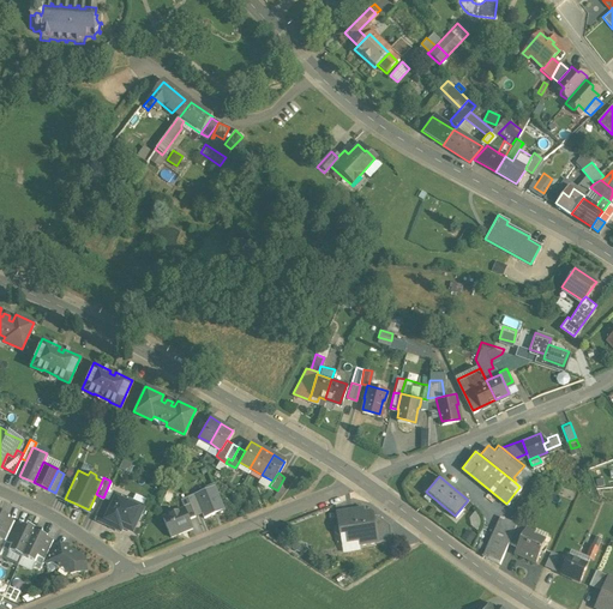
[(214,483),(193,492),(202,512),(203,514),(204,517),(224,508),(214,483)]
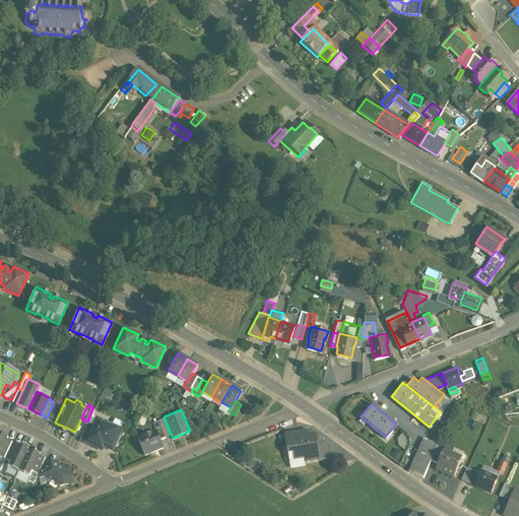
[(157,420),(165,436),(171,434),(164,416),(163,416),(157,420)]
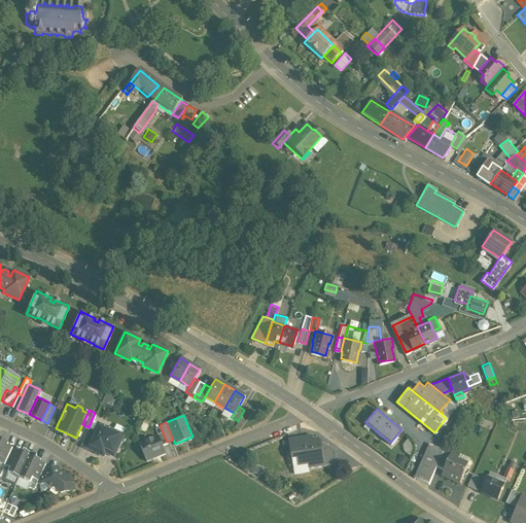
[(102,425),(98,423),(95,429),(88,446),(103,453),(104,450),(112,454),(123,433),(113,428),(112,430),(108,428),(109,426),(103,423),(102,425)]
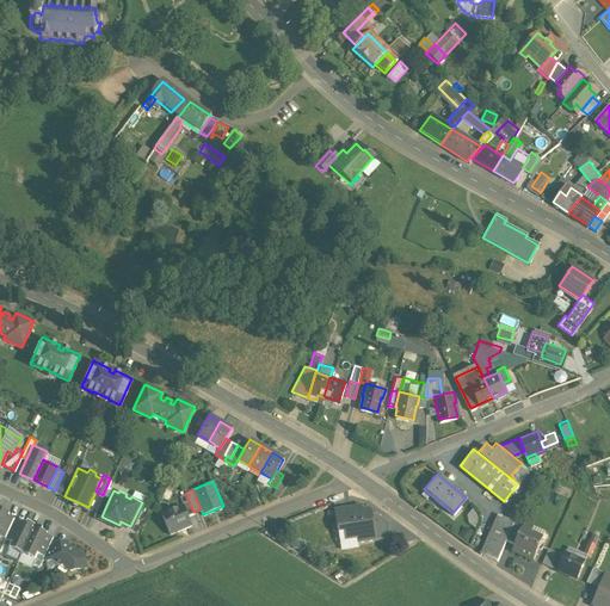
[(179,495),(188,514),(193,512),(185,493),(179,495)]
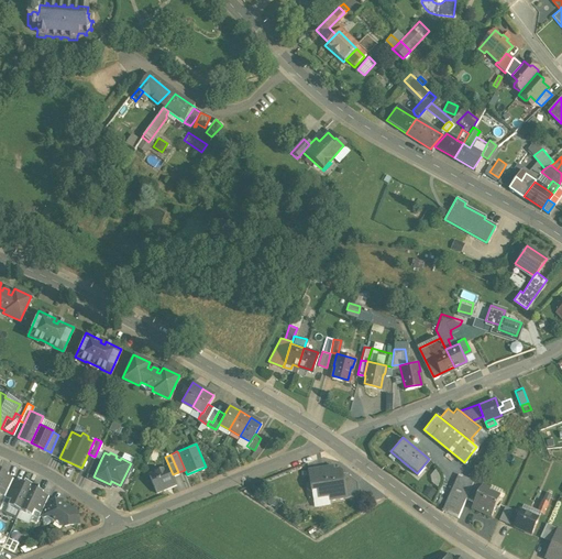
[(95,457),(86,475),(92,478),(94,477),(101,459),(95,457)]
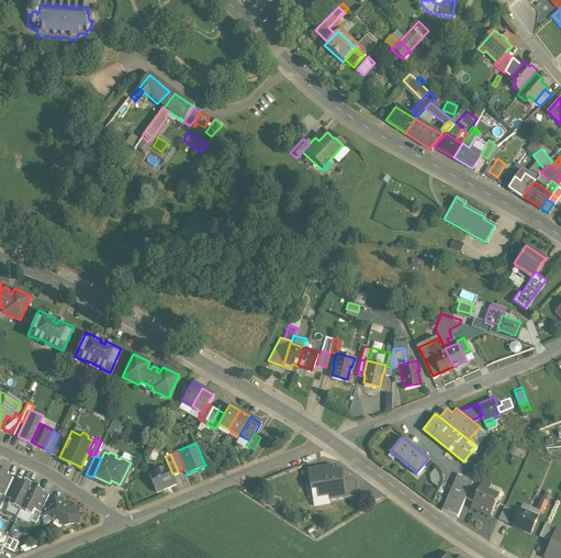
[(332,464),(306,467),(309,479),(307,480),(304,483),(305,487),(309,490),(315,489),(316,497),(327,495),(327,499),(344,497),(341,480),(354,479),(344,471),(341,471),(340,469),(337,467),(332,467),(332,464)]
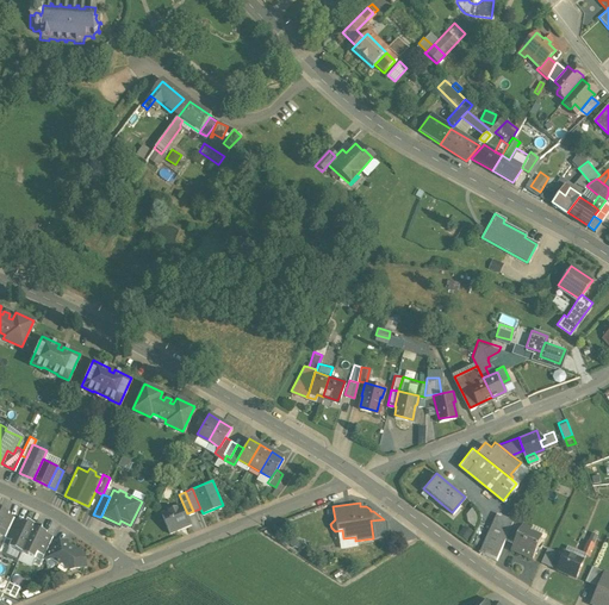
[(161,512),(169,531),(191,523),(187,513),(182,504),(161,512)]
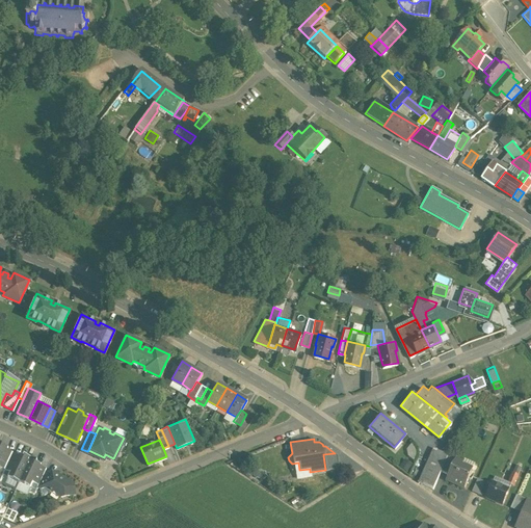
[(11,450),(6,447),(0,459),(0,466),(3,467),(11,450)]
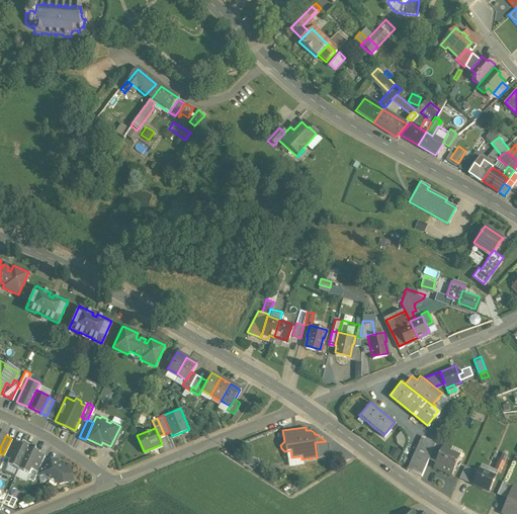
[(435,441),(422,435),(419,442),(431,448),(435,441)]
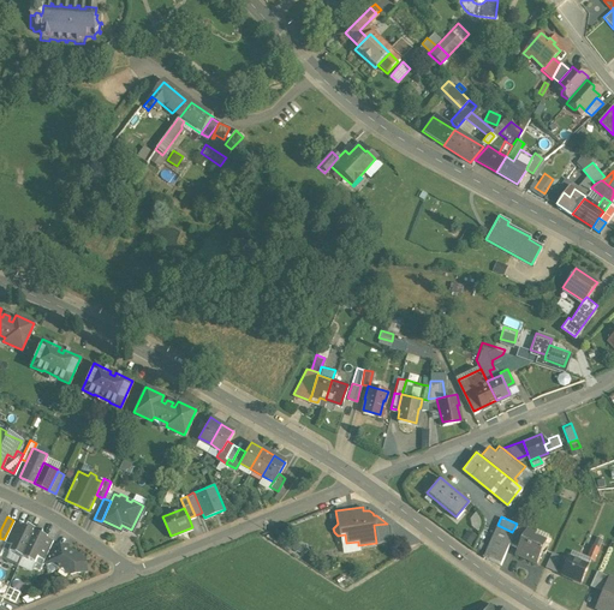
[(19,524),(13,520),(4,539),(4,540),(11,543),(19,524)]
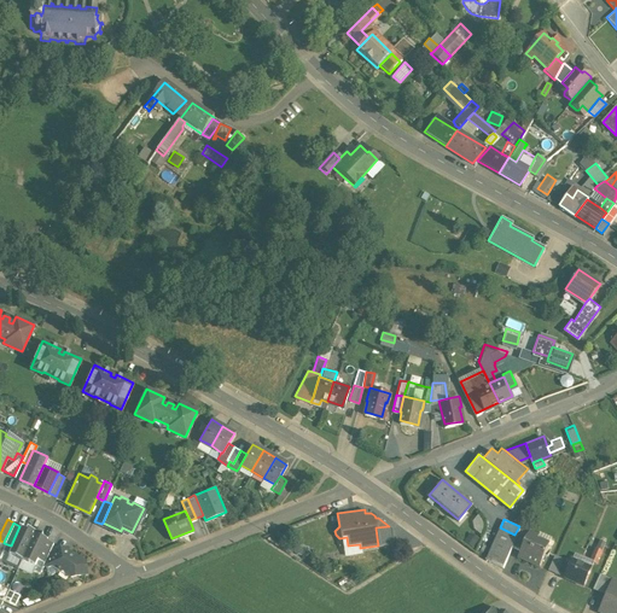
[(25,527),(21,525),(19,526),(11,546),(7,552),(15,554),(15,555),(21,558),(34,529),(27,525),(25,527)]
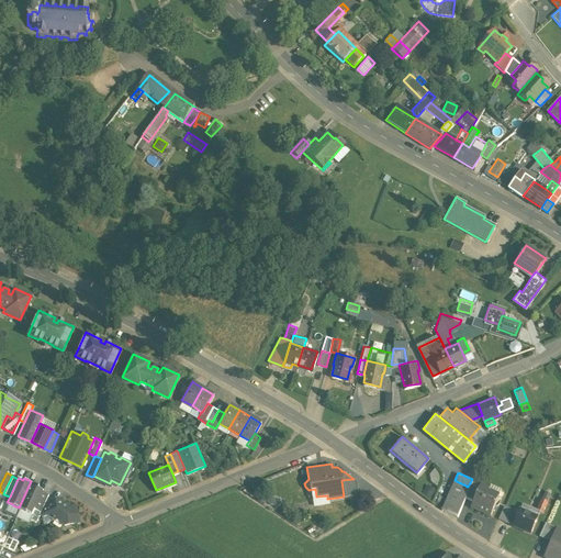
[(354,479),(341,480),(344,497),(358,494),(356,480),(354,479)]
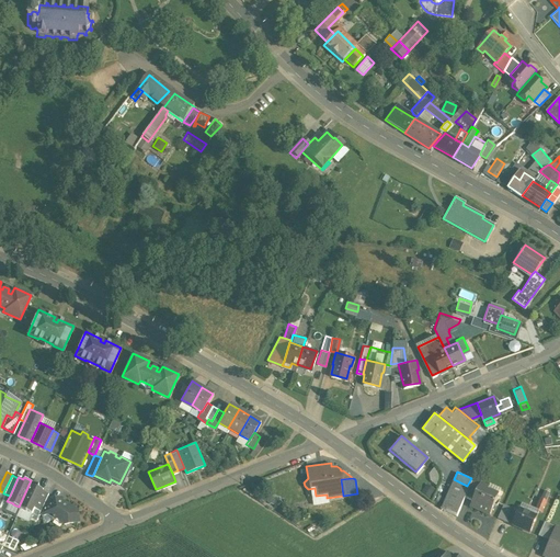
[(467,486),(464,495),(471,498),(479,481),(471,478),(467,486)]
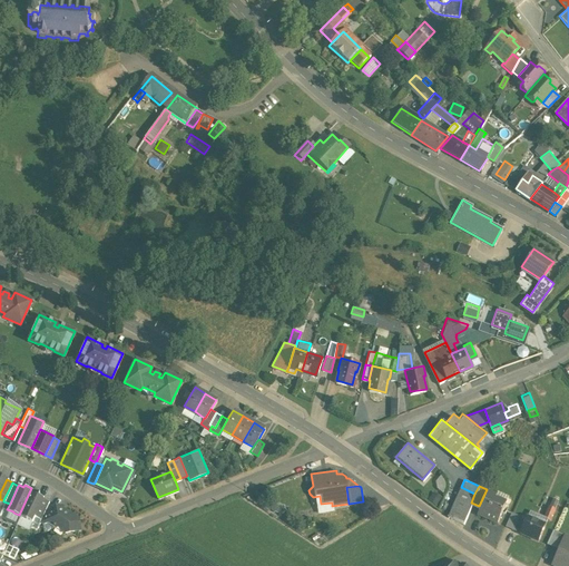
[(474,494),(461,487),(449,516),(462,521),(471,503),(474,494)]
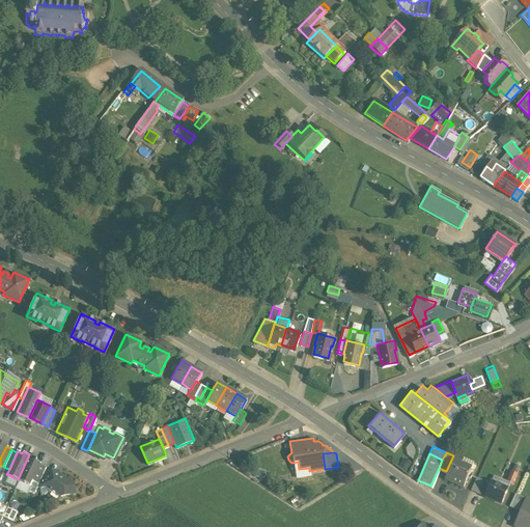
[(36,458),(29,454),(18,479),(24,482),(24,481),(29,484),(31,479),(39,463),(39,462),(35,460),(36,458)]
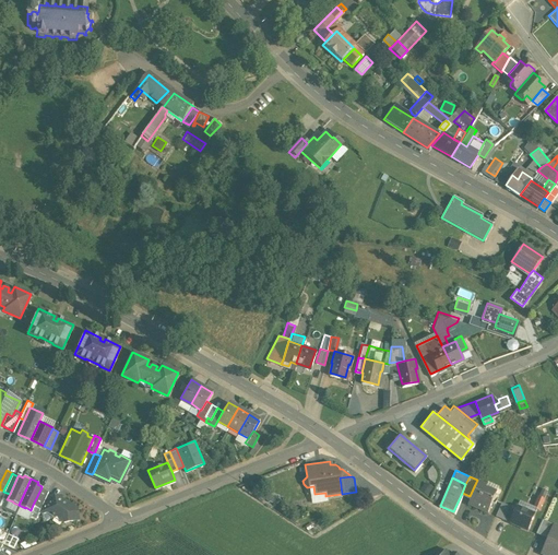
[(470,496),(467,502),(486,510),(495,492),(483,486),(485,483),(477,480),(470,496)]
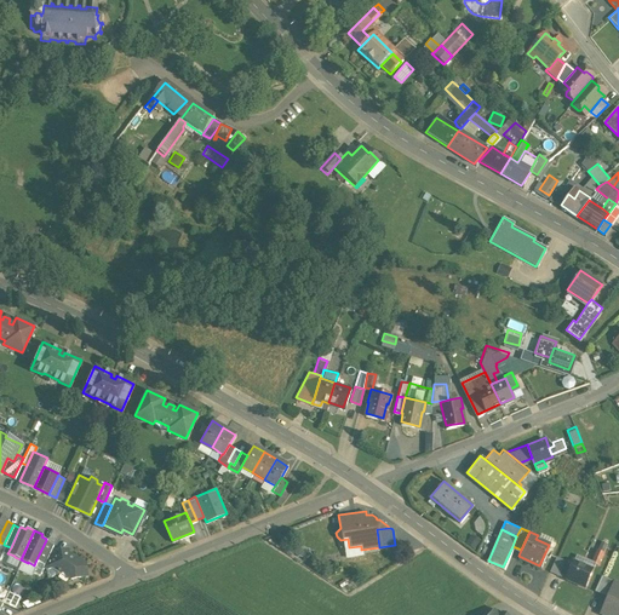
[(606,540),(601,538),(596,547),(602,550),(606,540)]
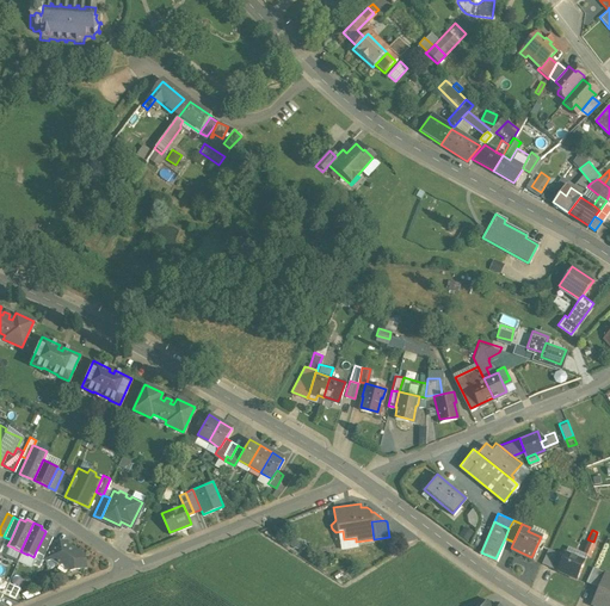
[(45,532),(36,551),(43,555),(50,538),(51,536),(45,532)]
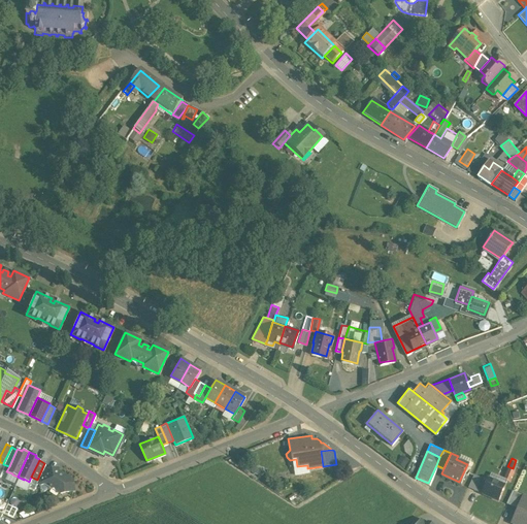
[(52,470),(43,465),(37,480),(36,481),(40,483),(43,483),(52,470)]
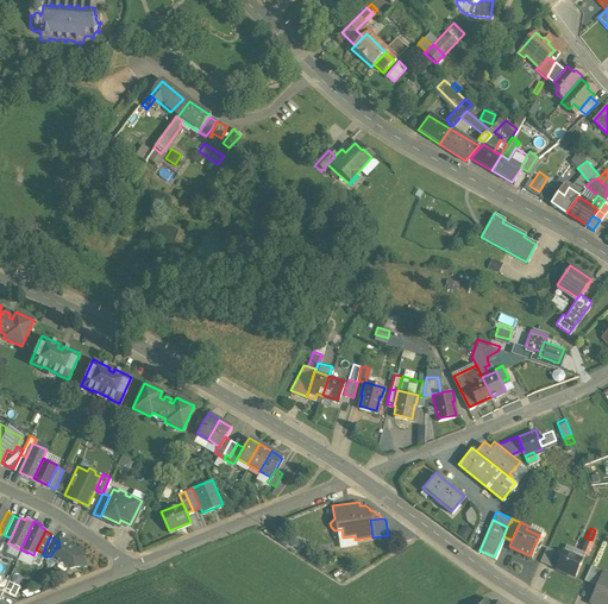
[(585,538),(581,551),(584,552),(587,553),(591,540),(585,538)]
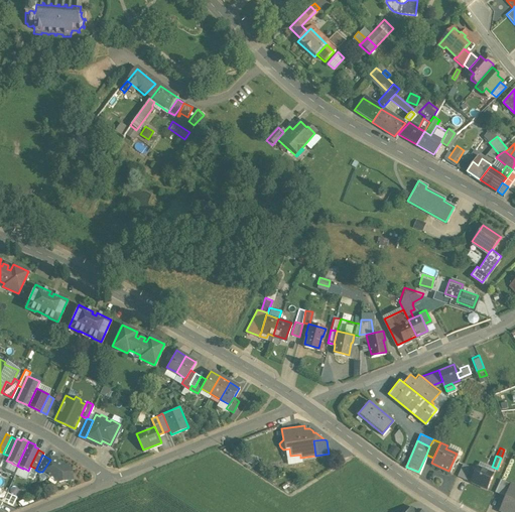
[(52,457),(50,460),(42,472),(48,476),(56,474),(57,480),(72,478),(70,469),(65,470),(63,464),(52,457)]
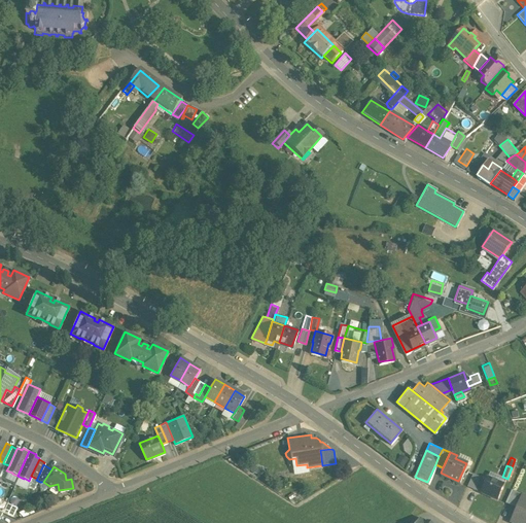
[(502,477),(488,471),(486,475),(502,483),(505,478),(502,477)]
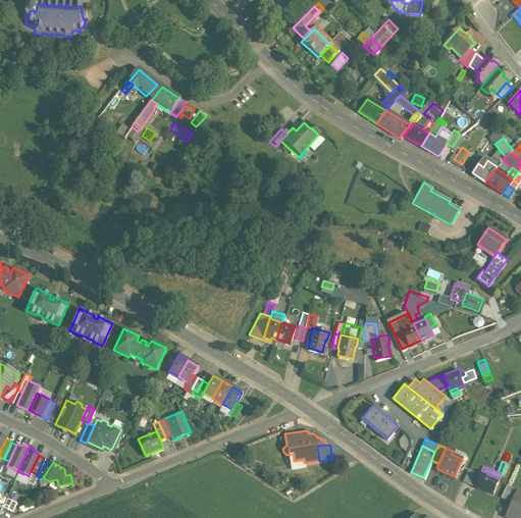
[(467,467),(462,479),(469,483),(474,470),(467,467)]
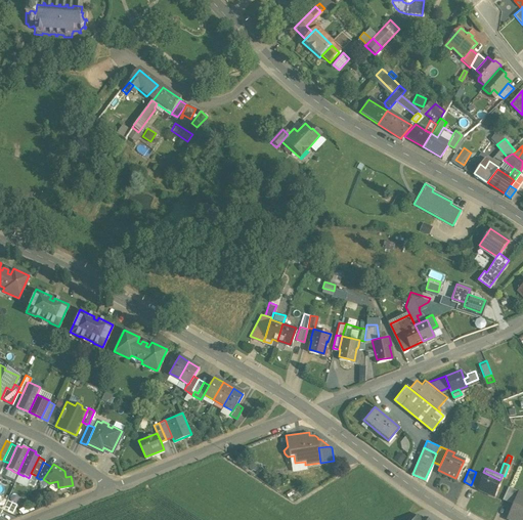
[(499,480),(483,472),(477,487),(493,494),(499,480)]
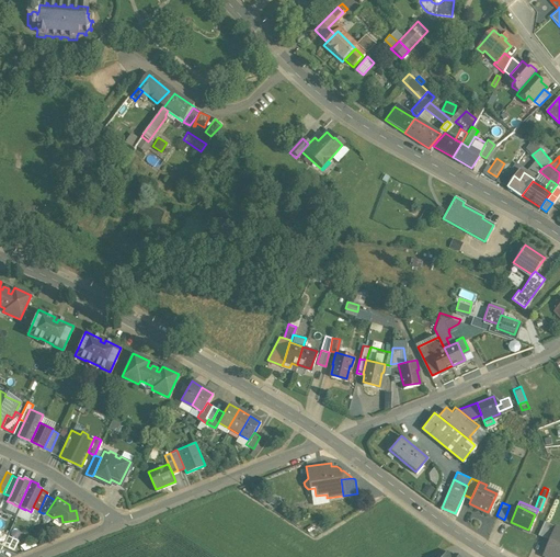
[(544,520),(537,533),(549,538),(555,527),(556,524),(544,520)]
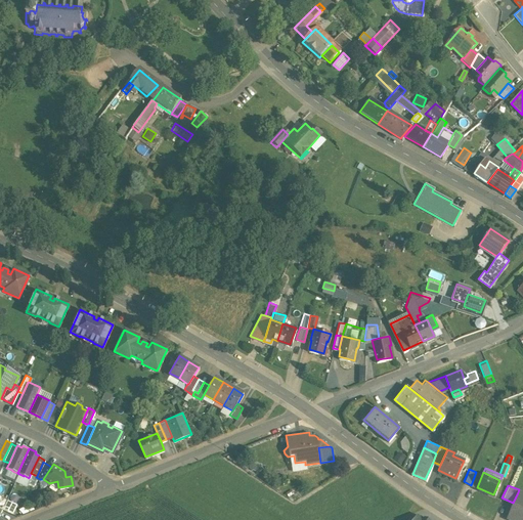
[(522,519),(522,491),(519,489),(518,492),(513,503),(507,517),(515,519),(522,519)]
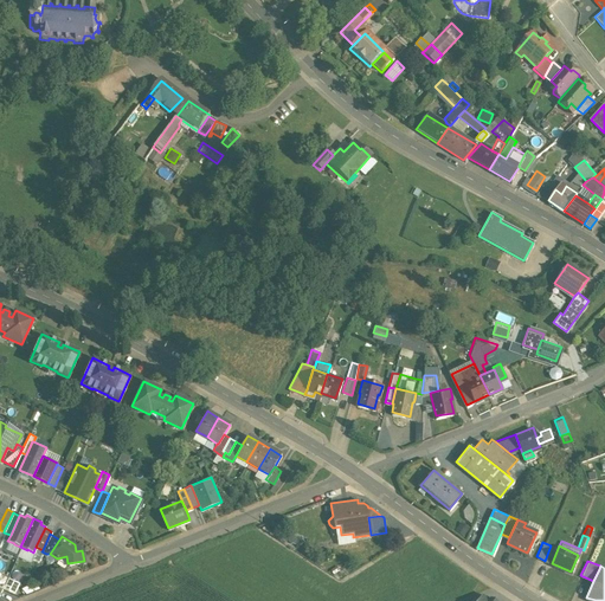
[(6,588),(13,592),(17,583),(10,580),(6,588)]
